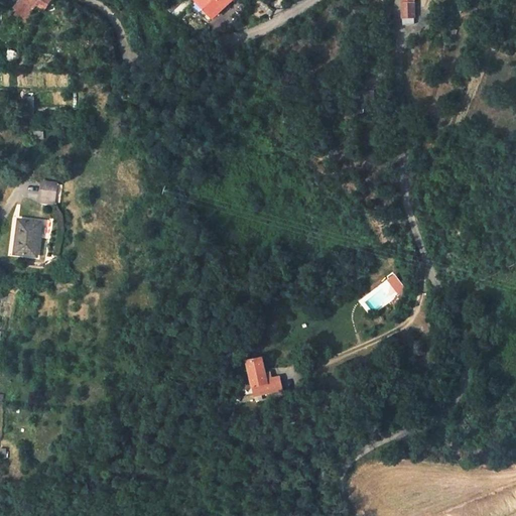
[(5,0),(27,18),(34,9),(23,0),(5,0)]
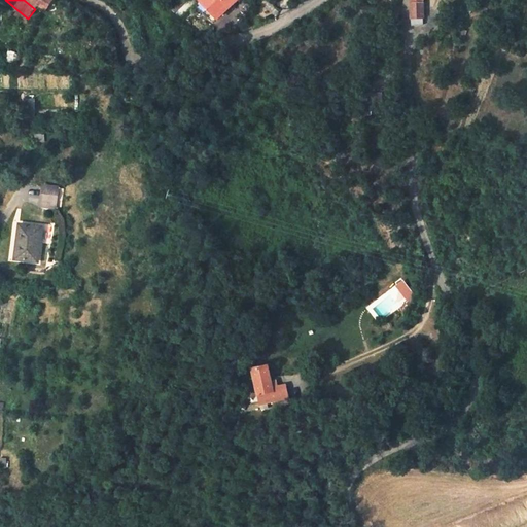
[(24,0),(35,9),(39,4),(46,7),(51,0),(24,0)]
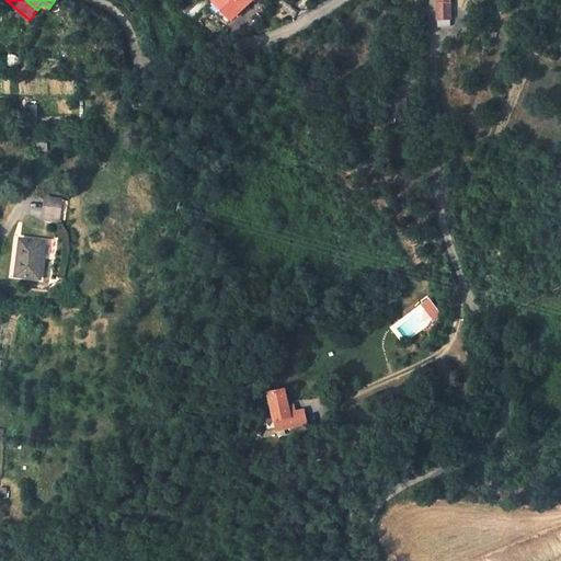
[(213,0),(230,19),(250,0),(213,0)]
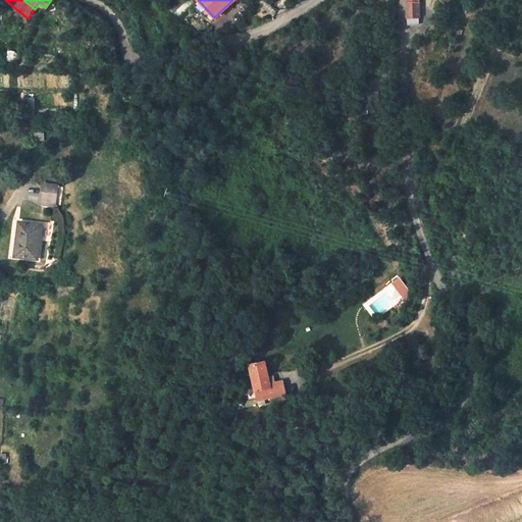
[(407,0),(407,17),(407,22),(418,22),(418,12),(418,0),(407,0)]
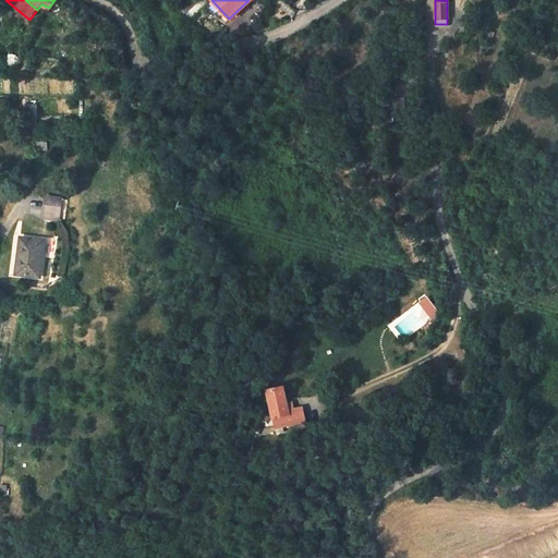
[(286,2),(279,8),(291,19),(296,13),(286,2)]
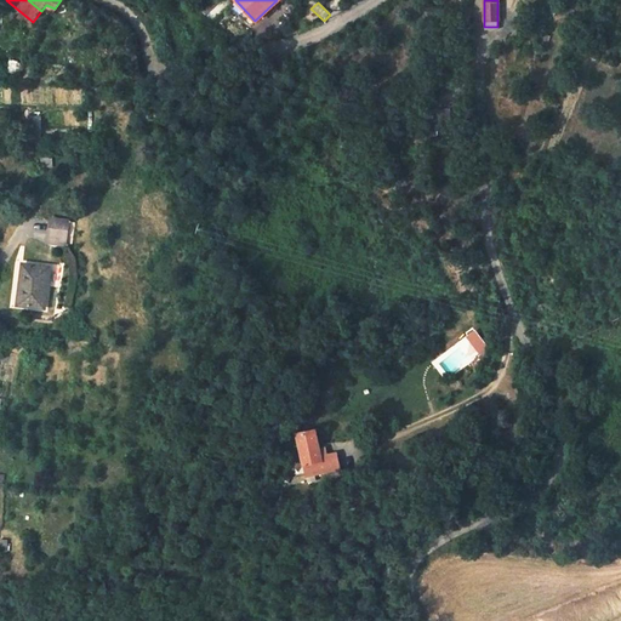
[(17,74),(20,61),(11,60),(9,73),(17,74)]
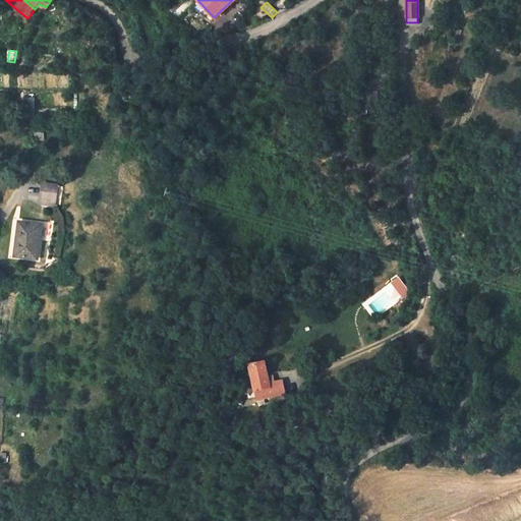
[(379,106),(378,91),(365,92),(366,107),(379,106)]
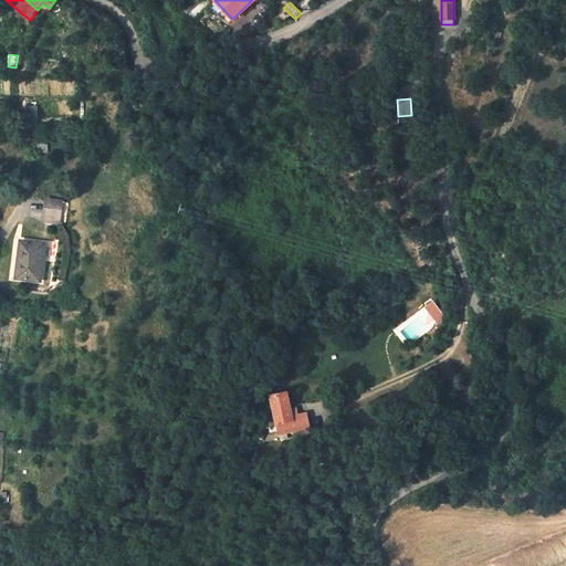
[(42,222),(62,224),(64,200),(45,198),(42,222)]
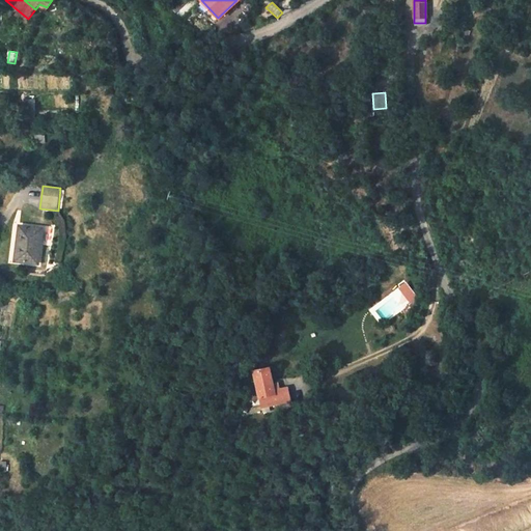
[(269,206),(266,199),(253,204),(257,212),(269,206)]
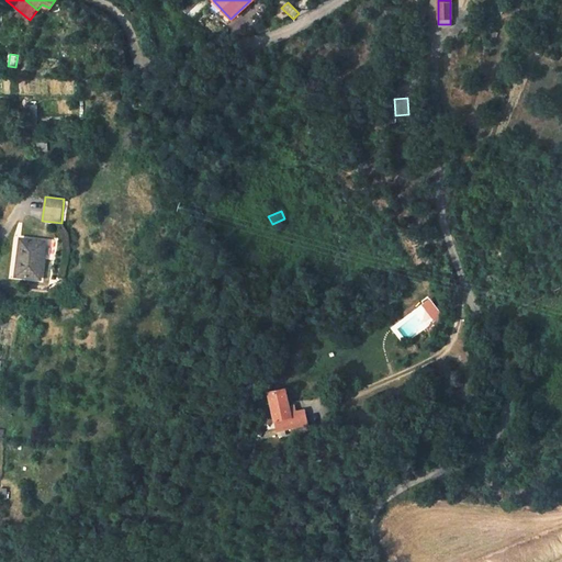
[(14,273),(42,277),(46,238),(20,235),(14,273)]
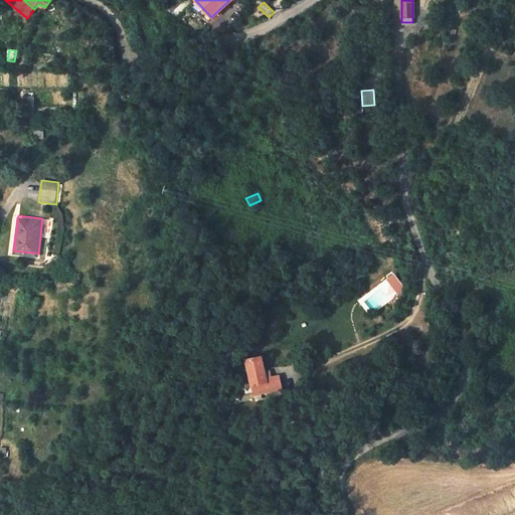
[(267,377),(259,355),(246,359),(254,384),(267,383),(267,377)]
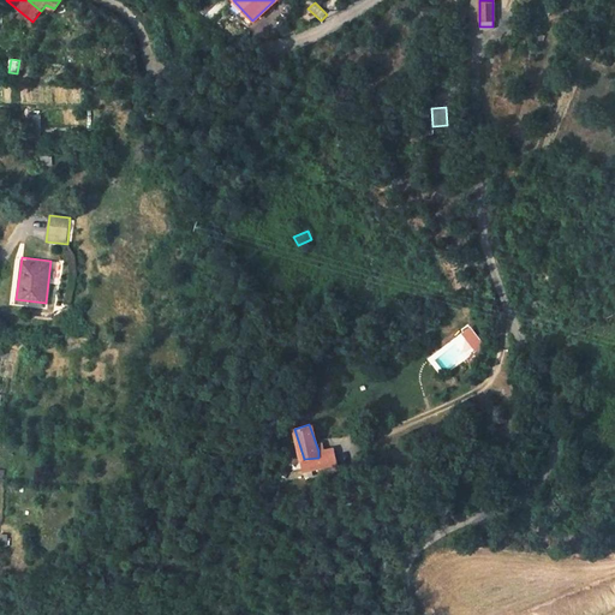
[(334,451),(338,461),(347,457),(344,447),(334,451)]
